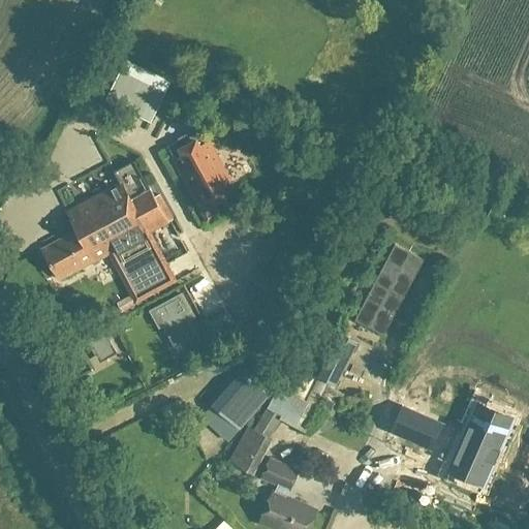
[(121,71),(106,101),(150,124),(165,94),(121,71)]
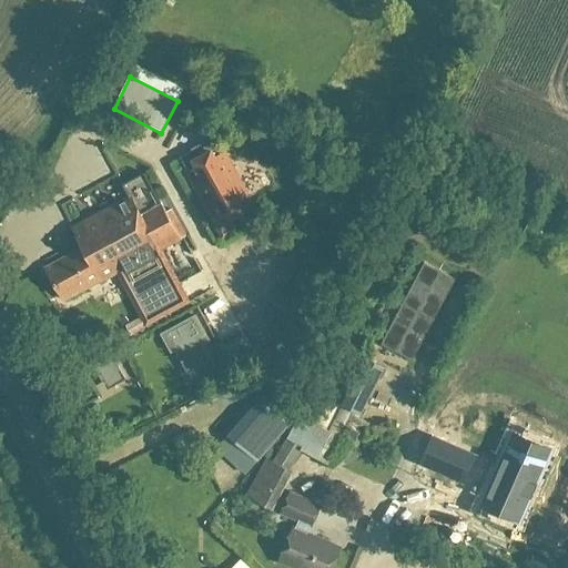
[(234,230),(229,220),(241,213),(239,209),(250,202),(224,154),(216,159),(212,152),(194,162),(198,169),(189,174),(214,222),(223,236),(234,230)]
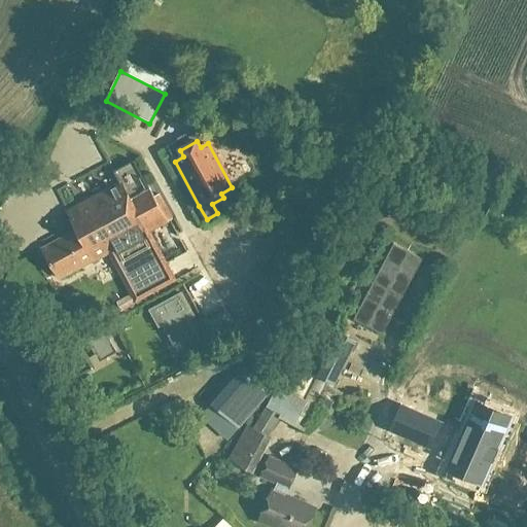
[(77,232),(42,250),(58,280),(93,261),(94,262),(109,254),(115,251),(135,286),(168,269),(148,234),(168,223),(148,187),(134,162),(113,173),(118,184),(67,212),(77,232)]
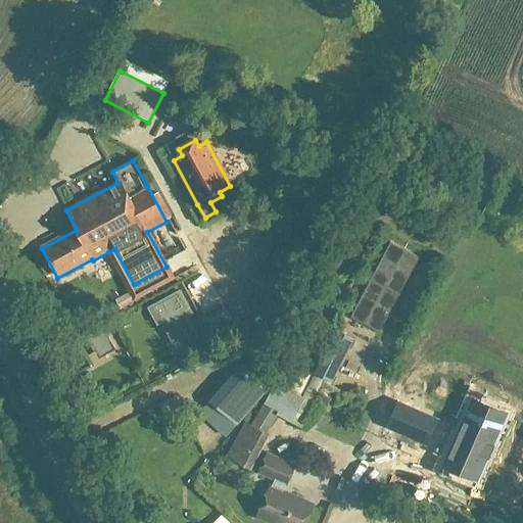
[(12,183),(18,169),(8,164),(3,179),(12,183)]
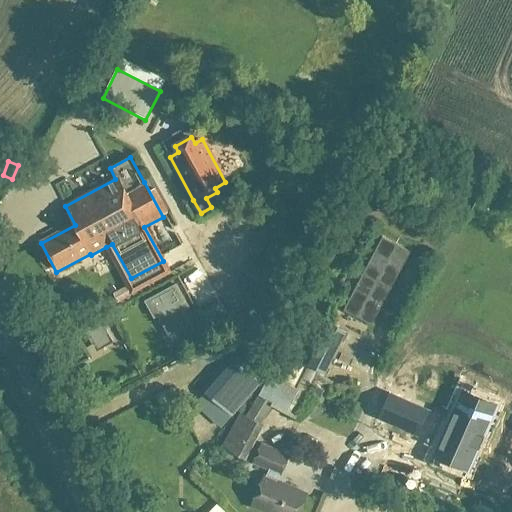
[(165,259),(180,250),(171,232),(155,241),(165,259)]
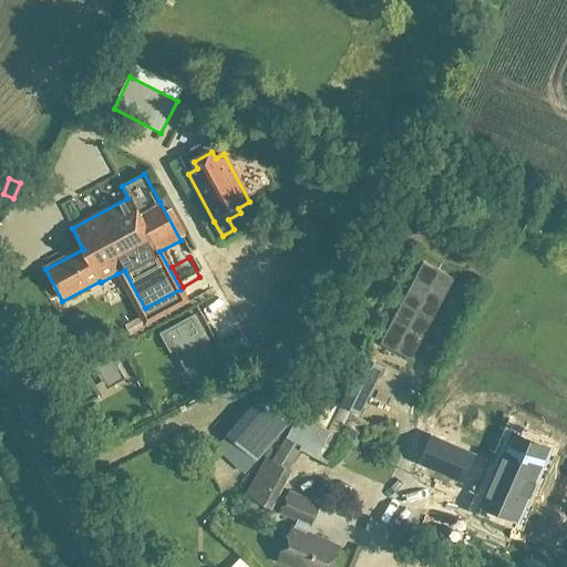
[(413,269),(373,349),(405,364),(445,285),(413,269)]
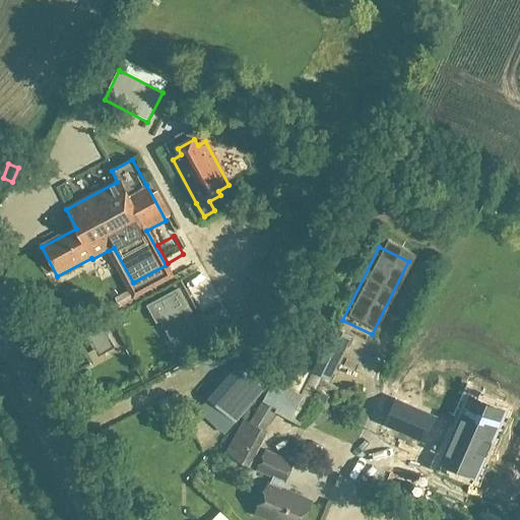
[(194,330),(183,311),(191,306),(180,286),(153,301),(157,308),(160,306),(178,338),(194,330)]
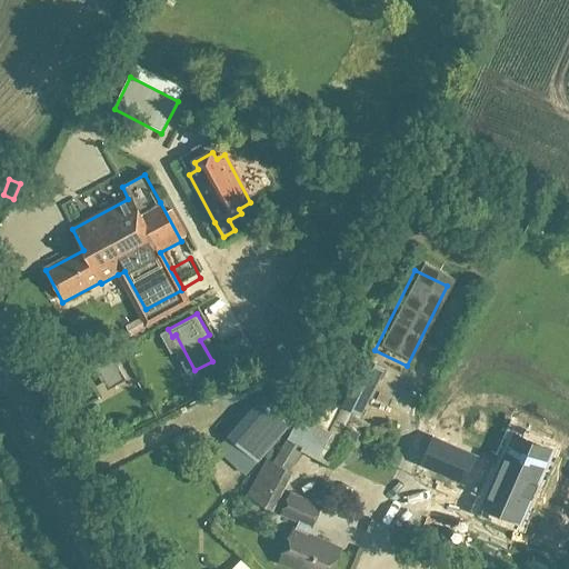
[(122,381),(110,360),(113,359),(109,351),(93,361),(109,388),(122,381)]
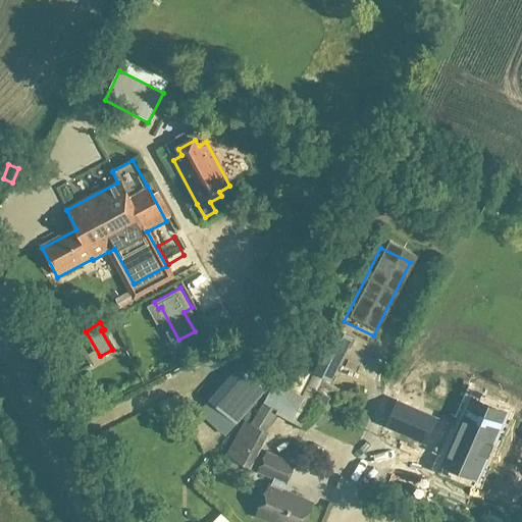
[(331,382),(353,340),(334,330),(313,373),(331,382)]
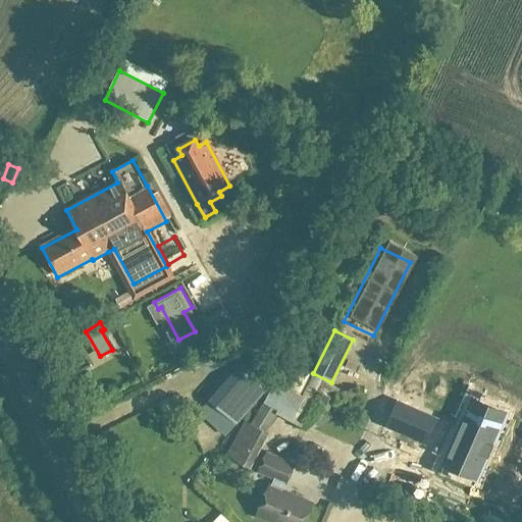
[(272,349),(261,334),(245,346),(260,367),(270,359),(266,353),(272,349)]
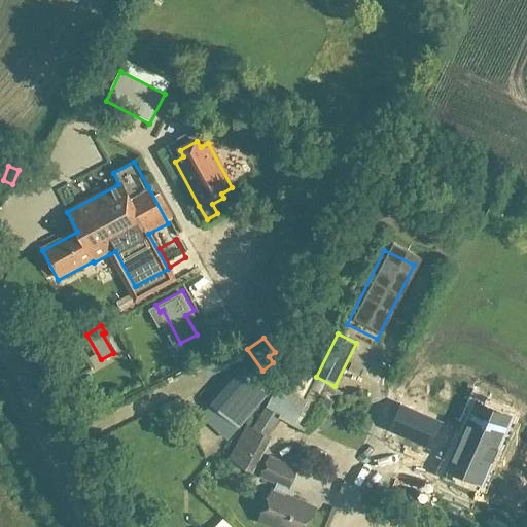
[(212,405),(238,427),(271,389),(245,367),(212,405)]
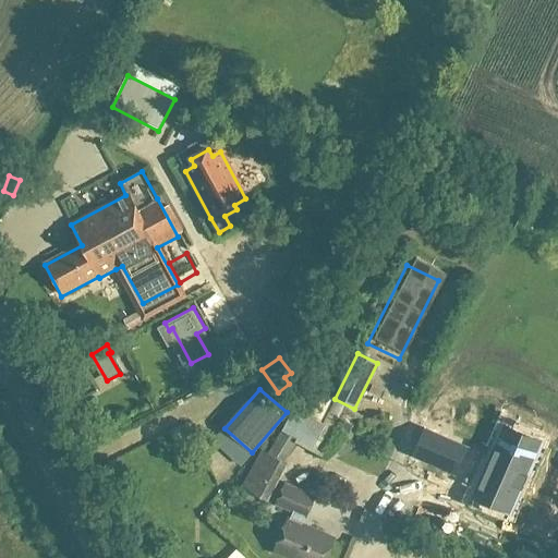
[(513,447),(498,440),(474,496),(510,512),(520,488),(522,489),(529,476),(526,475),(534,457),(520,449),(520,448),(514,445),(513,447)]
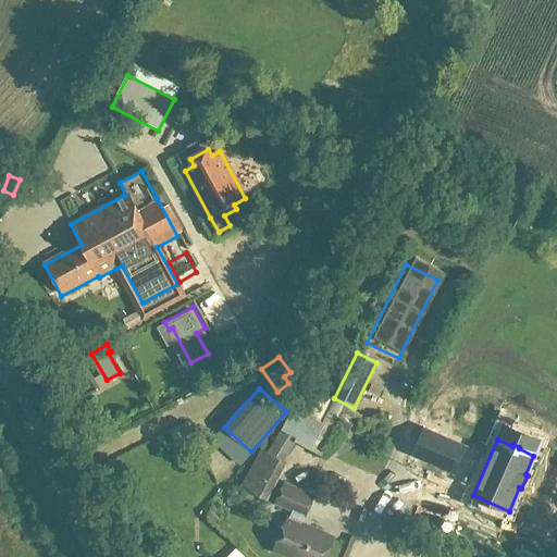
[(449,441),(437,466),(455,473),(466,448),(449,441)]
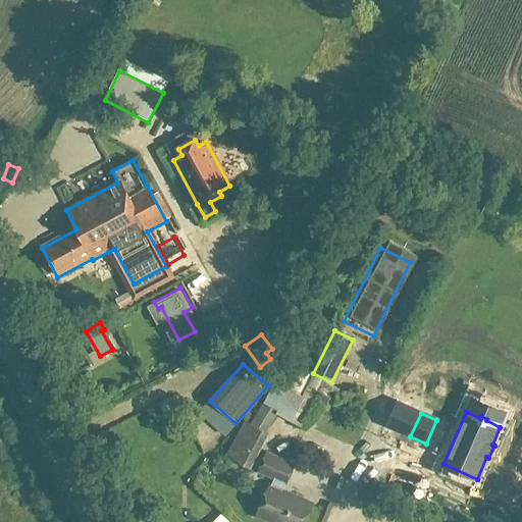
[(245,422),(226,458),(232,461),(250,470),(269,435),(267,434),(251,426),(245,422)]
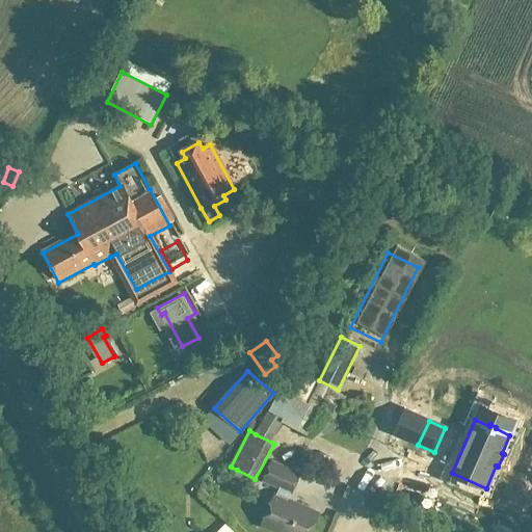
[(286,500),(298,474),(271,462),(263,480),(278,487),(261,526),(275,531),(308,531),(316,513),(286,500)]
